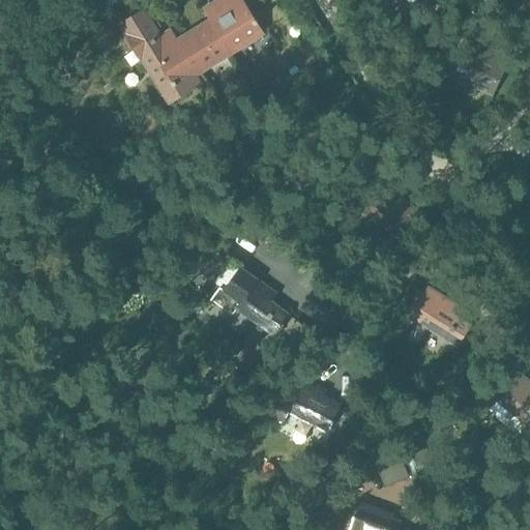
[(243,0),(214,0),(202,8),(208,19),(203,22),(225,60),(265,35),(243,0)]
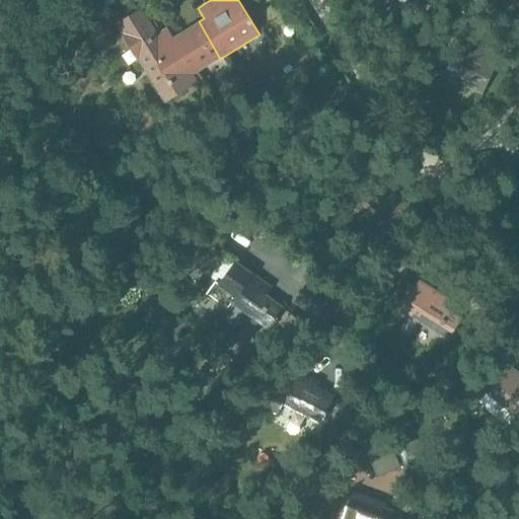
[(446,20),(456,11),(449,4),(439,13),(446,20)]
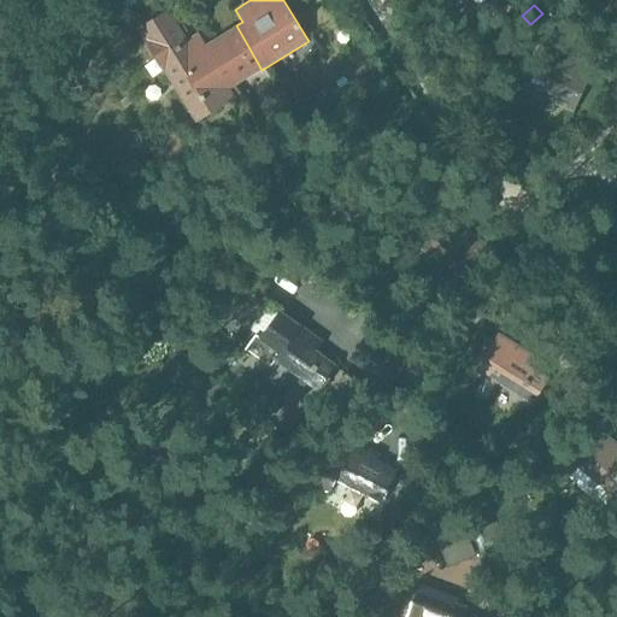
[(169,9),(137,28),(195,123),(236,98),(230,88),(231,88),(206,45),(198,33),(187,39),(169,9)]
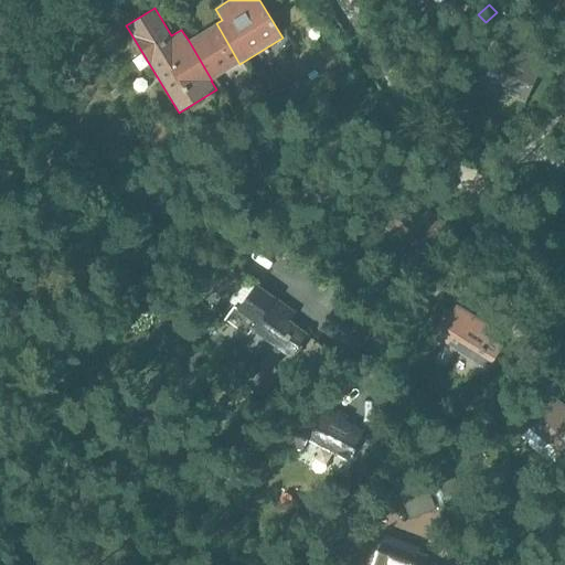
[(240,64),(216,23),(189,41),(212,81),(240,64)]
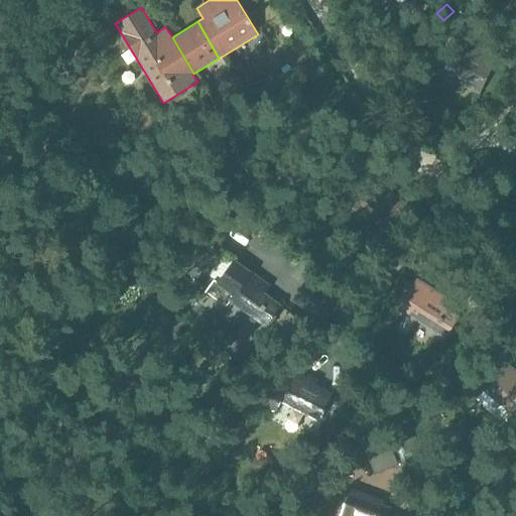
[(479,95),(492,63),(484,60),(486,55),(473,50),(472,51),(452,43),(437,77),(479,95)]
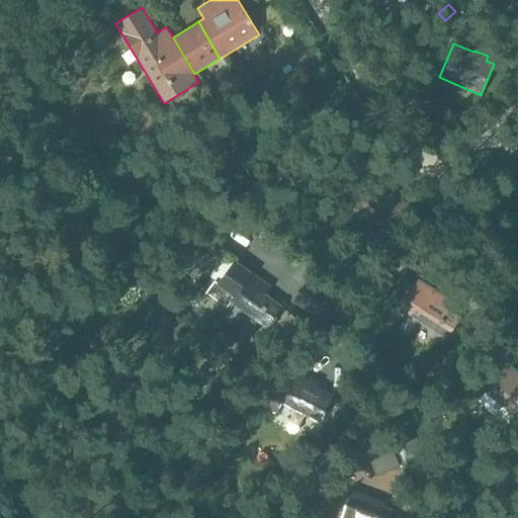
[(387,233),(409,204),(373,178),(352,207),(387,233)]
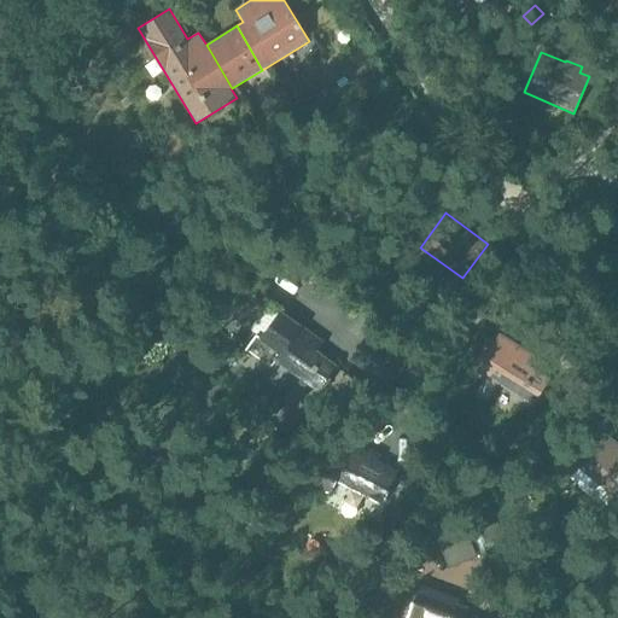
[(301,324),(299,327),(279,313),(260,340),(279,355),(275,360),(321,391),(338,363),(319,353),(325,340),(301,324)]
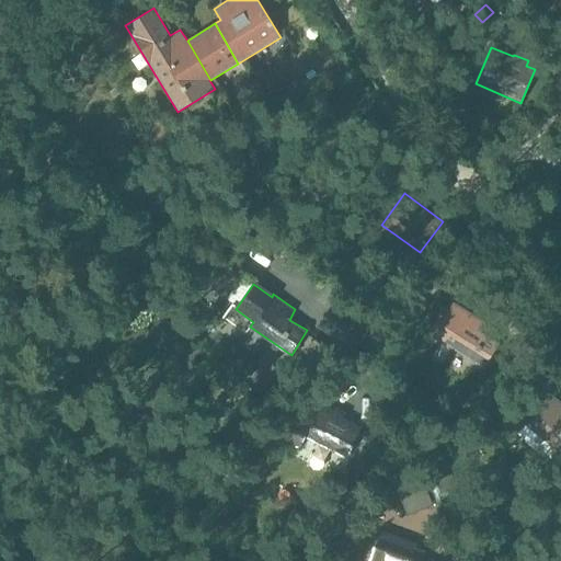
[(483,368),(500,343),(480,331),(485,322),(454,302),(432,336),(483,368)]
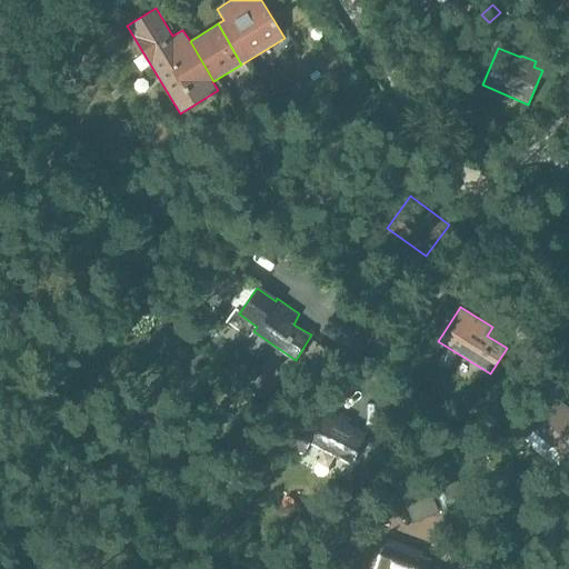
[(568,459),(568,408),(558,400),(532,431),(568,459)]
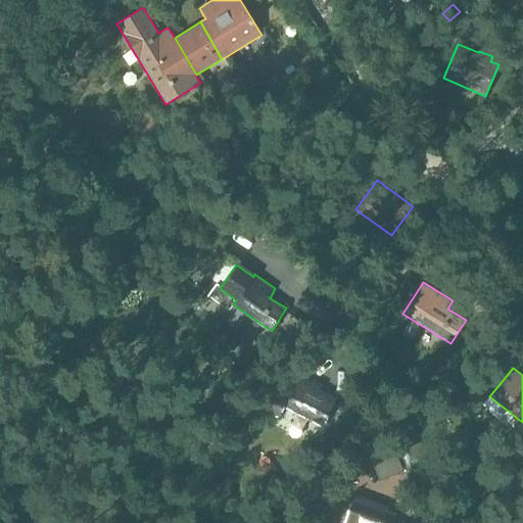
[(340,395),(300,374),(288,396),(311,408),(304,418),(324,428),(334,409),(347,416),(351,409),(355,412),(364,395),(345,386),(340,395)]
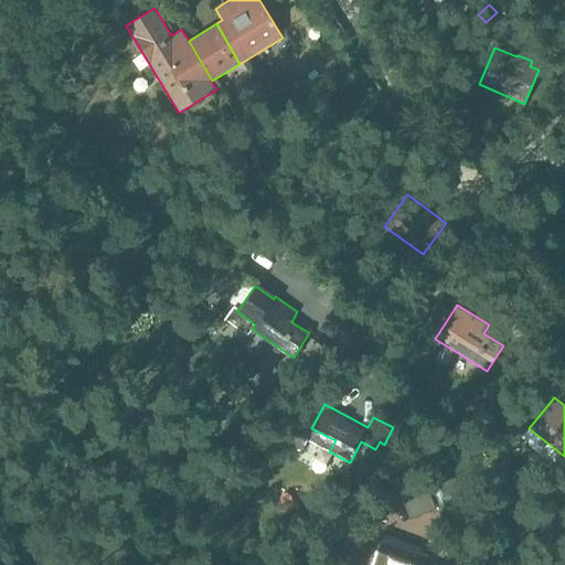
[(435,509),(422,476),(396,487),(409,519),(435,509)]
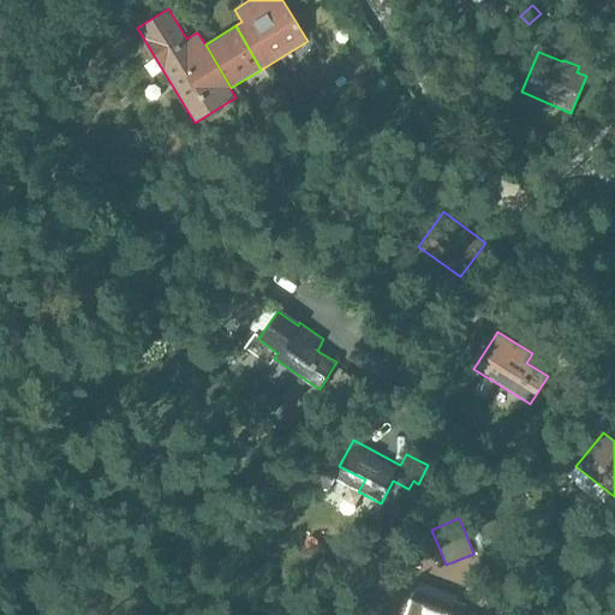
[(463,614),(467,603),(417,585),(405,614),(463,614)]
